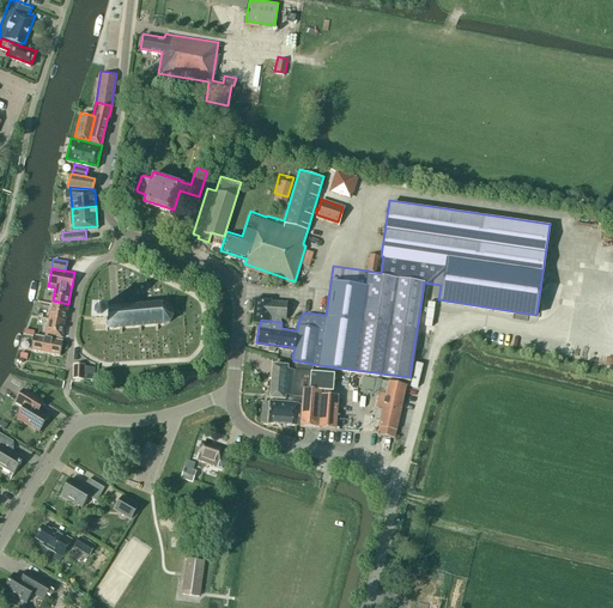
[(255,296),(253,320),(261,320),(281,322),(281,315),(286,316),(287,299),(271,298),(271,297),(255,296)]
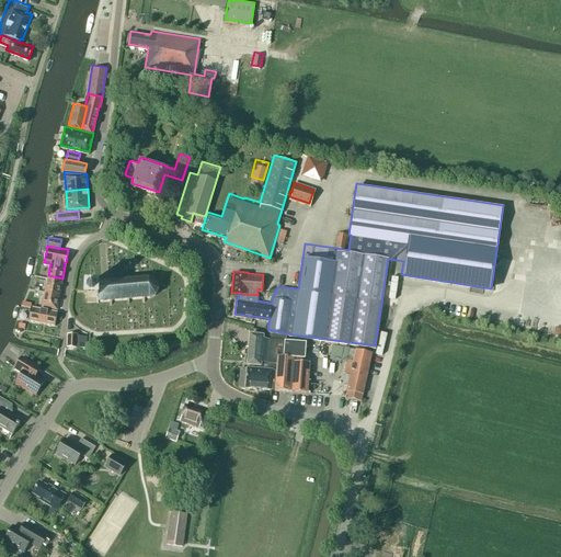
[(45,288),(59,292),(63,279),(48,275),(45,288)]
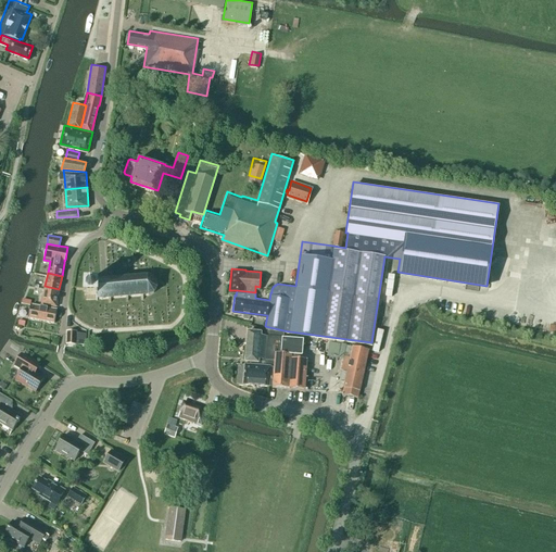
[(154,290),(156,286),(156,279),(152,275),(147,273),(106,276),(101,276),(97,276),(97,275),(96,275),(97,279),(85,280),(85,284),(85,286),(86,293),(87,293),(88,298),(98,297),(98,298),(99,298),(99,297),(146,293),(149,293),(154,290)]
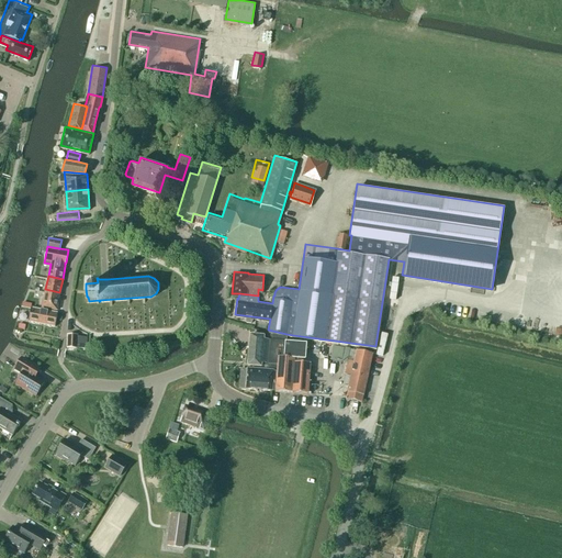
[(55,310),(56,307),(57,308),(59,292),(45,289),(43,304),(49,305),(48,309),(55,310)]
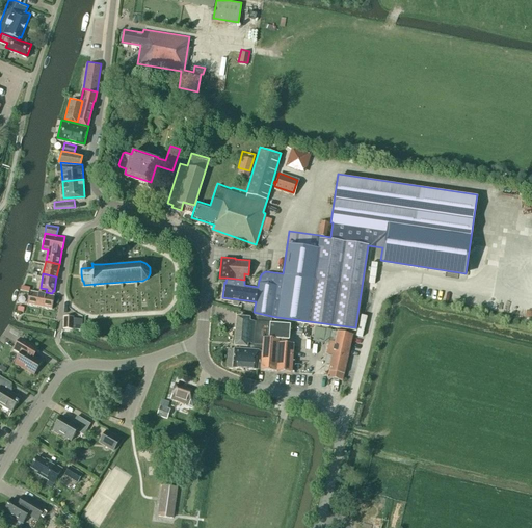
[(421,290),(432,291),(433,284),(430,283),(430,280),(422,279),(421,290)]
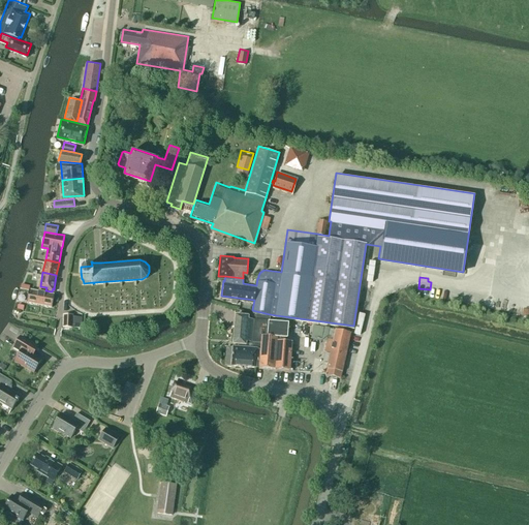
[(54,291),(52,291),(45,290),(30,287),(27,300),(52,304),(54,291)]
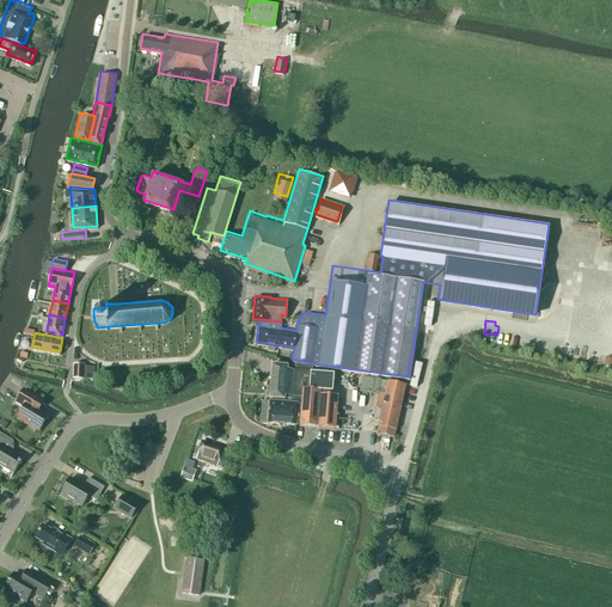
[(611,351),(587,349),(587,356),(611,359),(611,351)]
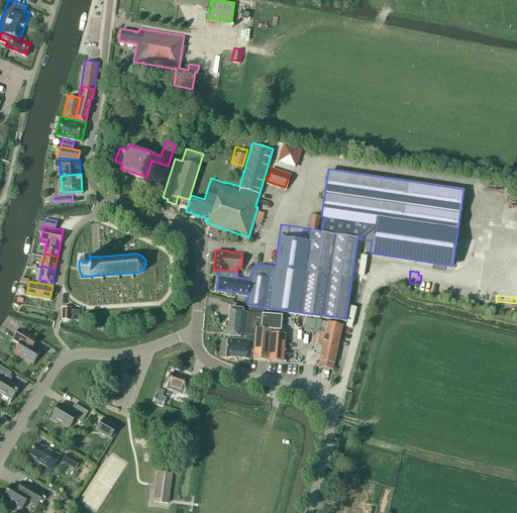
[(263,311),(264,307),(250,304),(249,310),(242,310),(242,306),(230,305),(226,354),(250,356),(253,356),(284,360),(286,331),(281,331),(282,313),(263,311)]
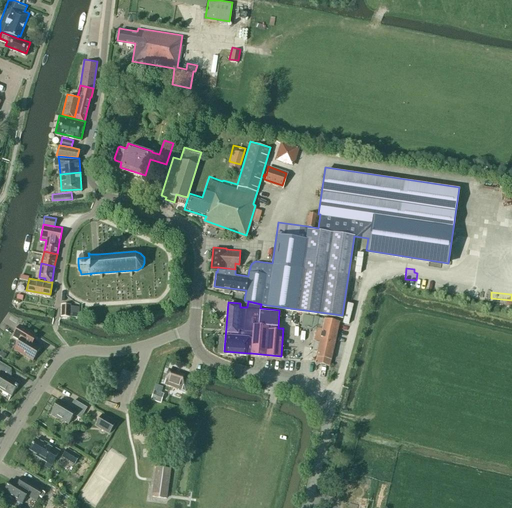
[(70,314),(70,302),(61,302),(61,314),(70,314)]
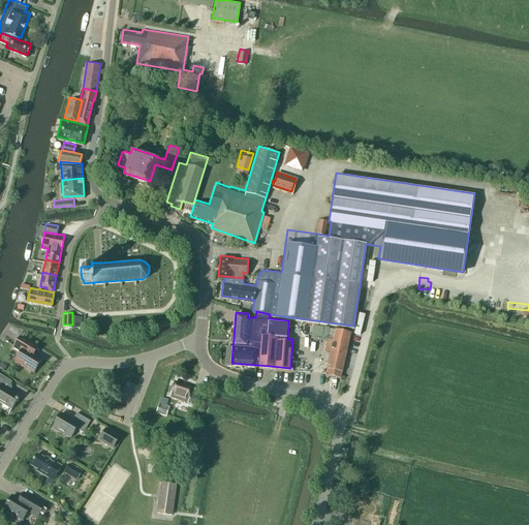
[(325,372),(341,375),(342,369),(351,330),(336,327),(327,366),(328,366),(325,372)]
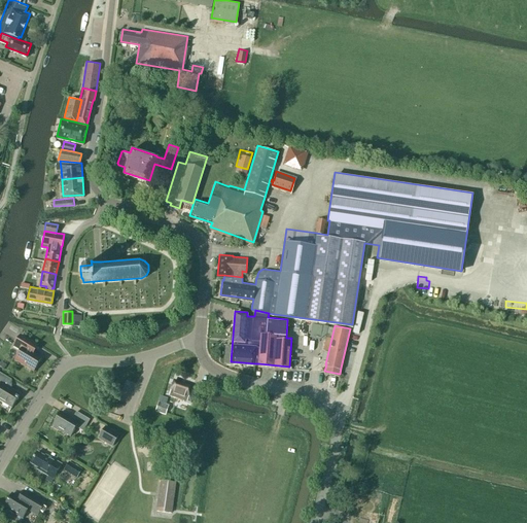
[(30,341),(20,334),(13,344),(21,348),(14,357),(33,369),(41,354),(33,349),(27,346),(30,341)]
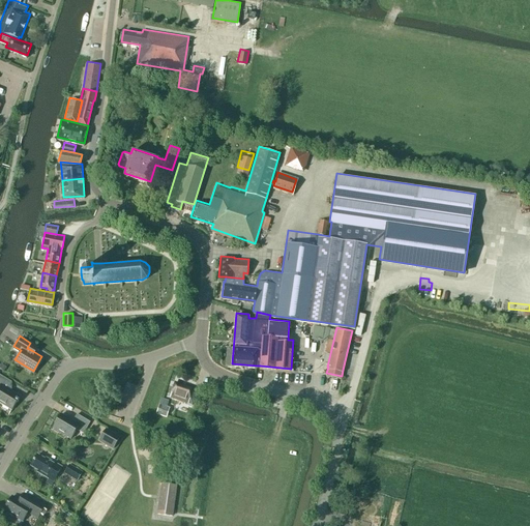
[(27,348),(33,351),(36,347),(30,343),(27,348)]
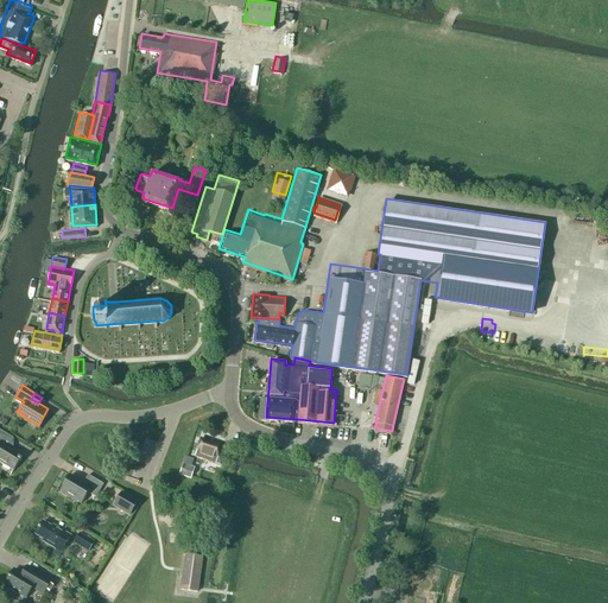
[(0,458),(13,467),(23,451),(4,440),(10,432),(0,426),(0,458)]
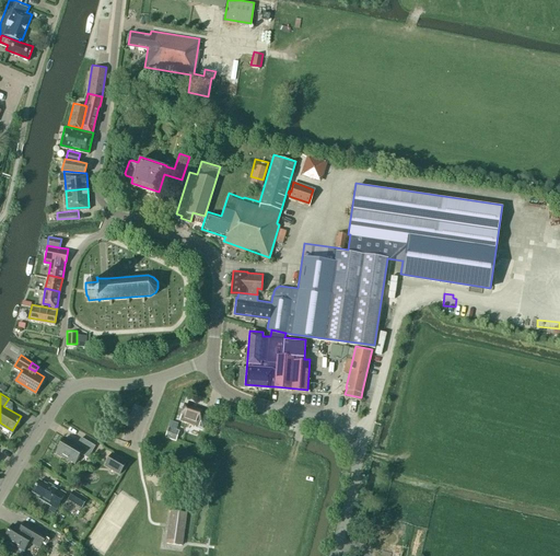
[(185,402),(179,417),(198,424),(203,408),(185,402)]
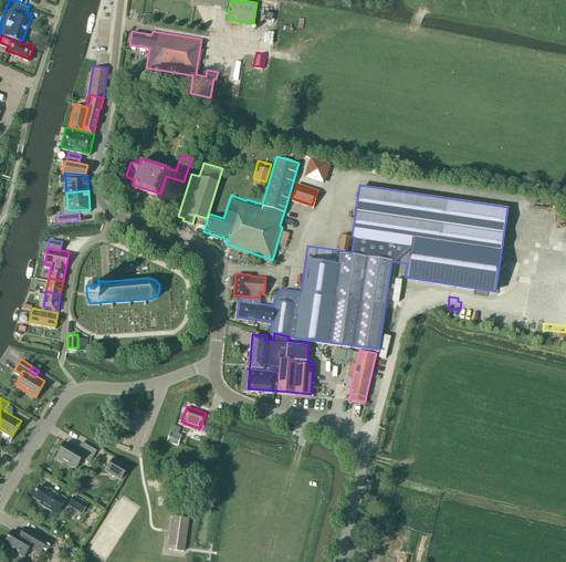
[(167,438),(178,443),(180,434),(170,430),(167,438)]
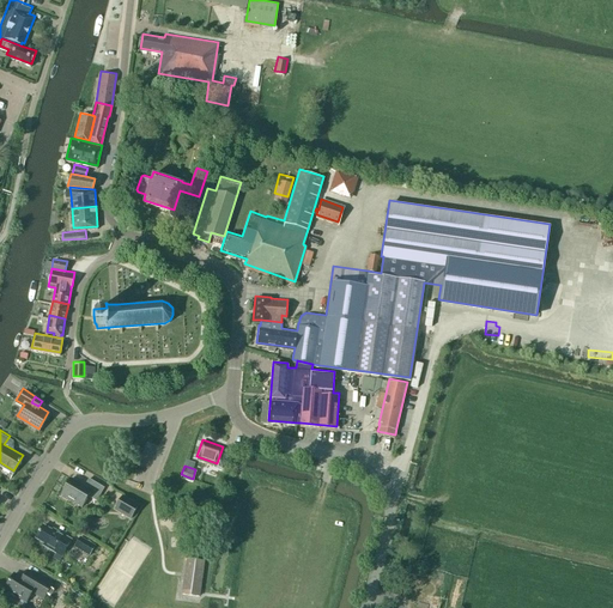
[(82,504),(89,493),(96,498),(104,485),(89,475),(84,484),(71,475),(61,492),(82,504)]
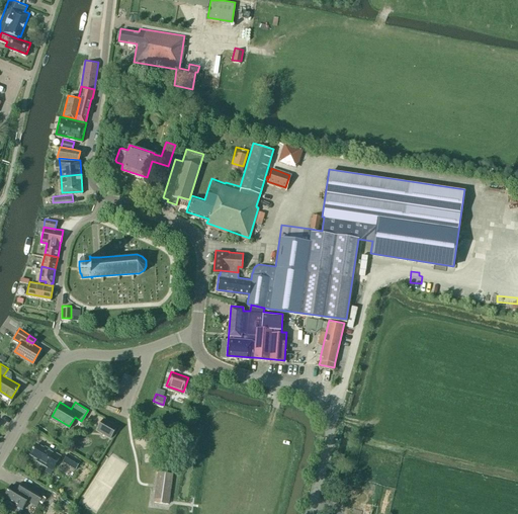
[(110,436),(116,424),(103,417),(97,428),(110,436)]
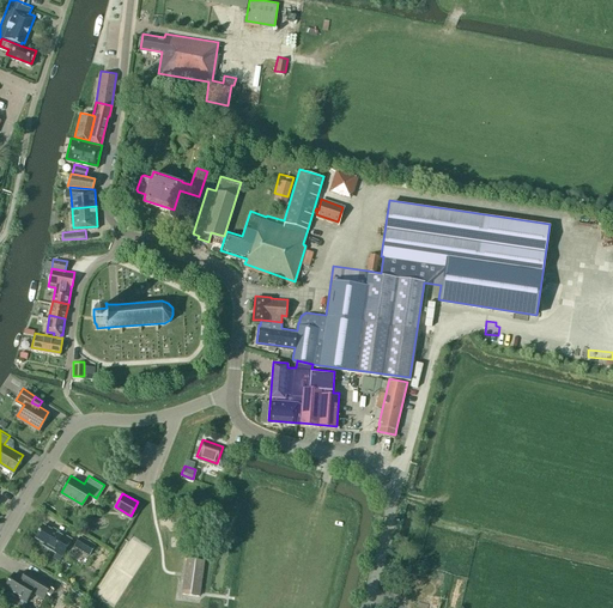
[(61,553),(71,536),(58,528),(56,530),(43,522),(35,535),(44,540),(43,542),(61,553)]
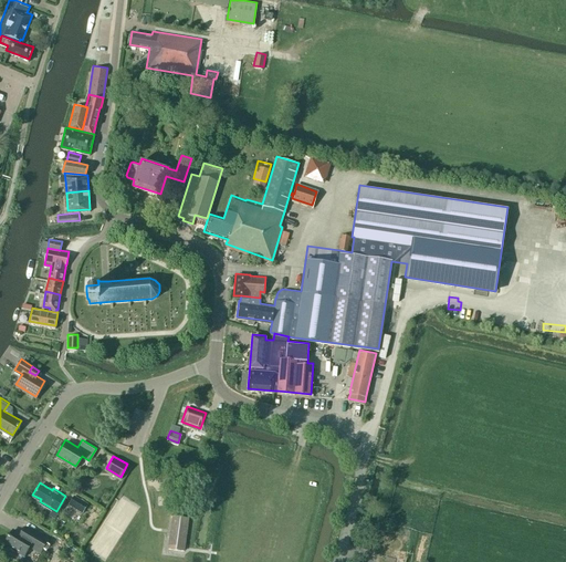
[(74,493),(69,502),(82,511),(87,501),(74,493)]
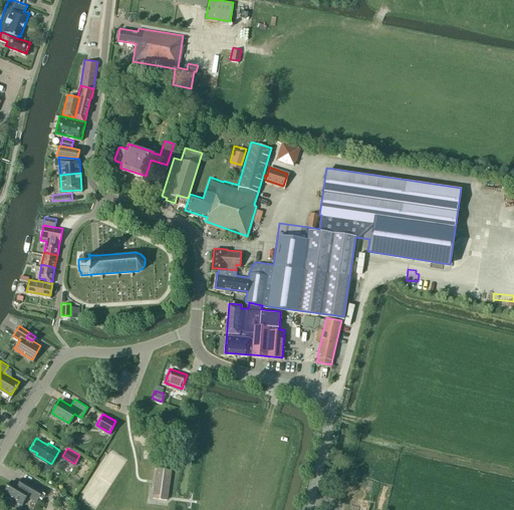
[(153,495),(167,497),(171,468),(157,466),(153,495)]
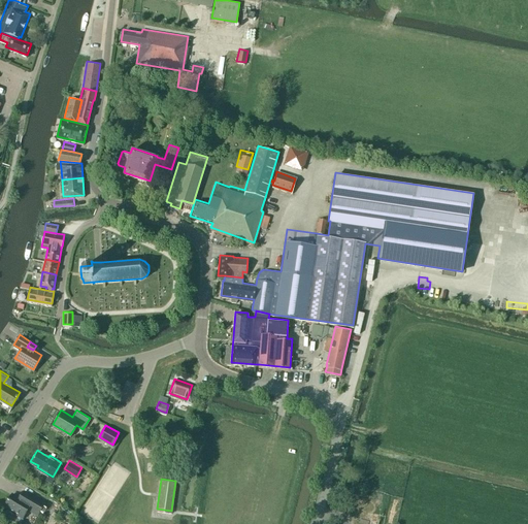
[(11,492),(4,504),(23,516),(28,508),(37,514),(44,501),(24,489),(20,496),(11,492)]
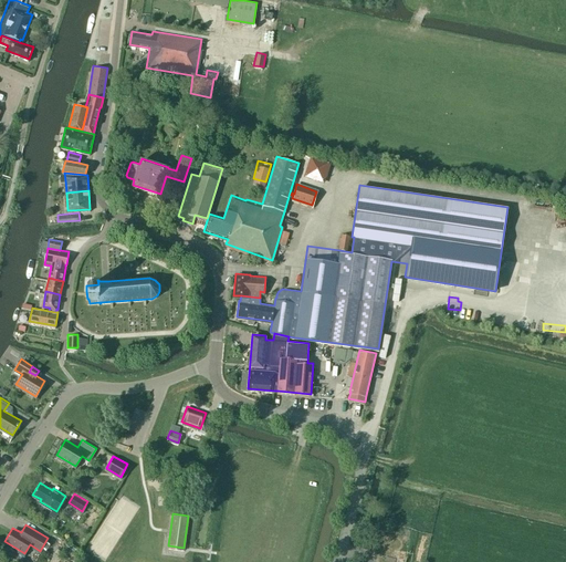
[(66,542),(60,551),(75,561),(81,552),(66,542)]
